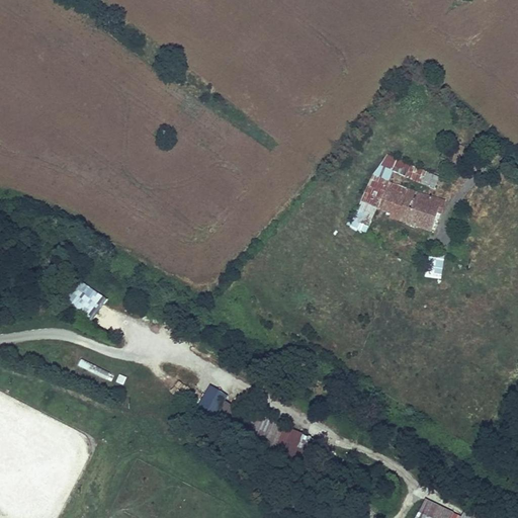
[(439,178),(427,173),(421,186),(432,192),(439,178)]
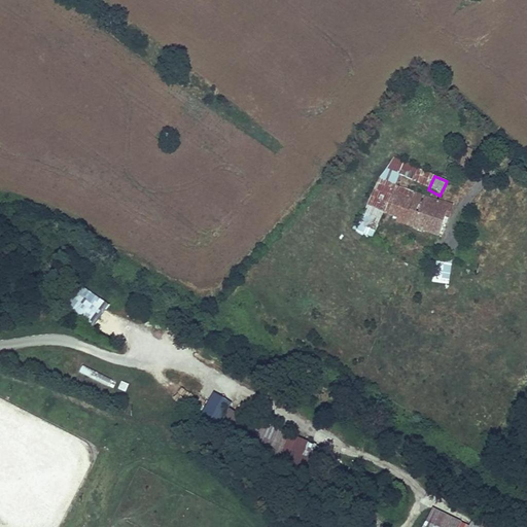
[(416,195),(396,187),(387,212),(408,219),(416,195)]
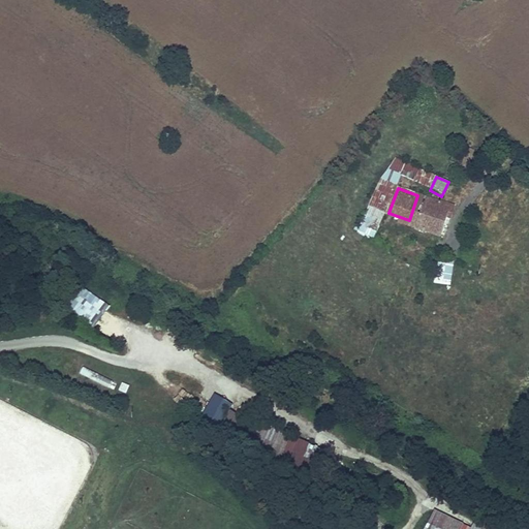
[(449,209),(425,201),(416,226),(441,235),(449,209)]
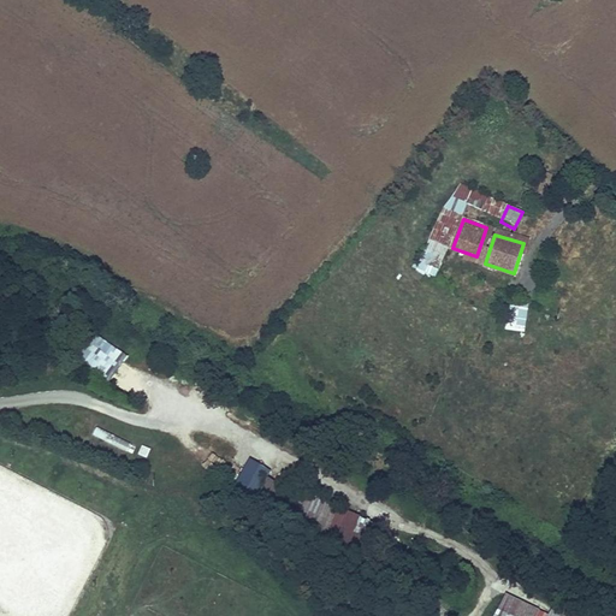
[(525,332),(528,303),(508,301),(505,330),(525,332)]
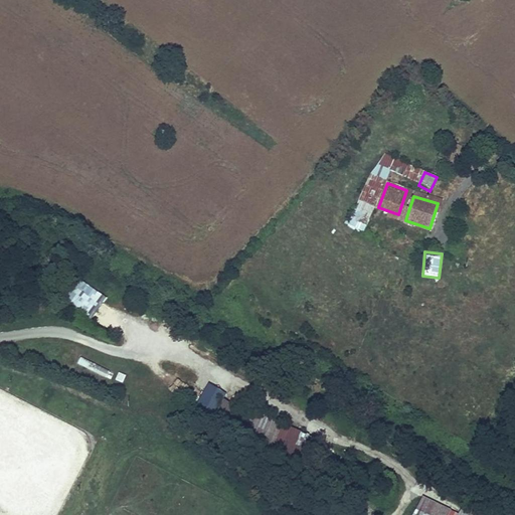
[(110,298),(81,280),(68,300),(97,318),(110,298)]
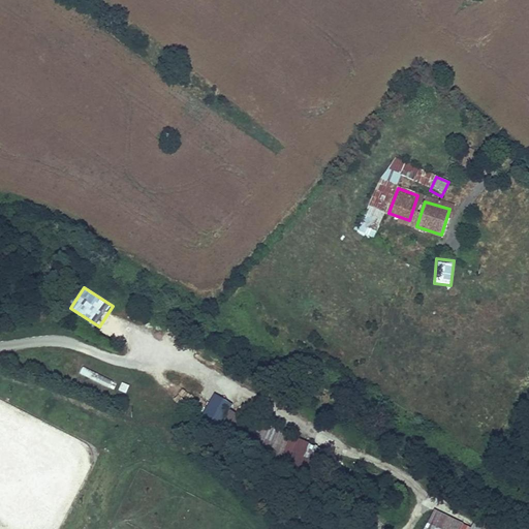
[(234,435),(245,419),(230,410),(220,426),(234,435)]
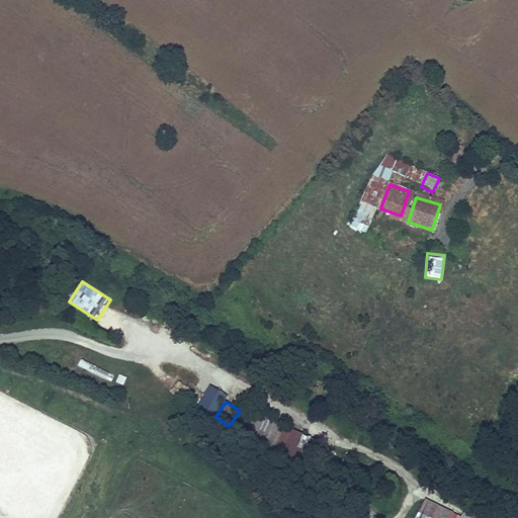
[(271,452),(296,465),(311,439),(285,426),(271,452)]
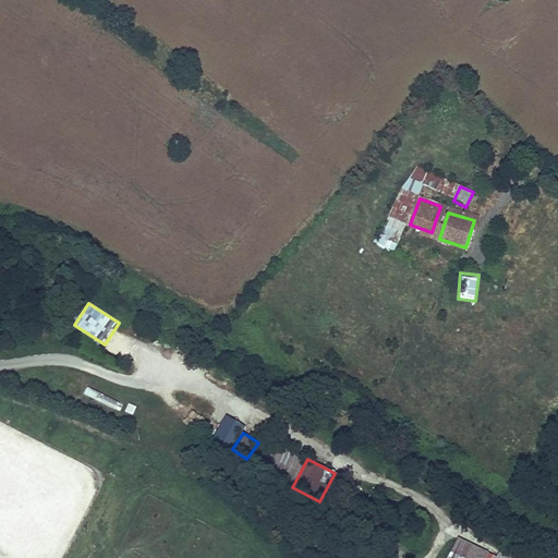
[(494,557),(495,557),(460,538),(449,557),(494,557)]
